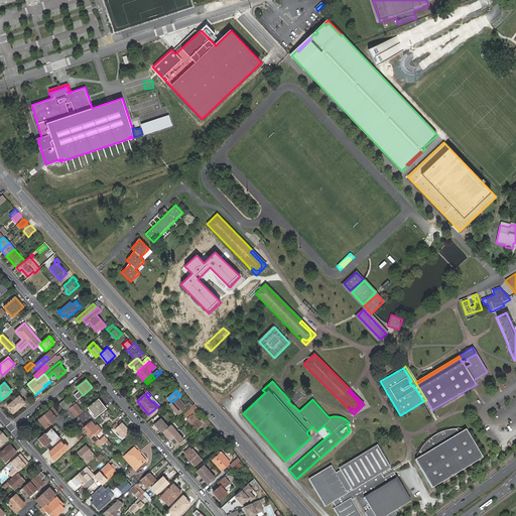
[(13,413),(25,403),(19,396),(7,406),(13,413)]
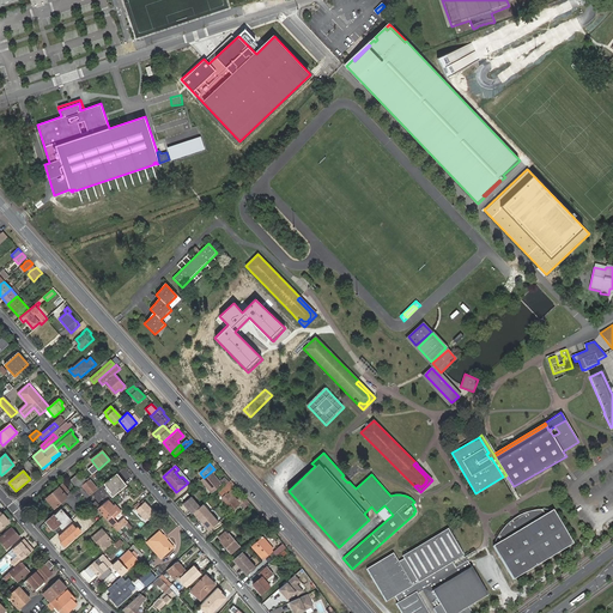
[(116,473),(103,484),(110,492),(109,493),(113,497),(127,485),(116,473)]
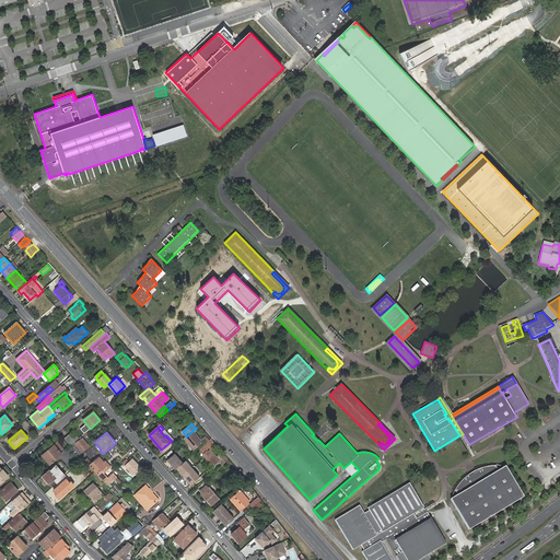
[(191,432),(186,436),(185,438),(195,448),(201,443),(194,434),(191,432)]
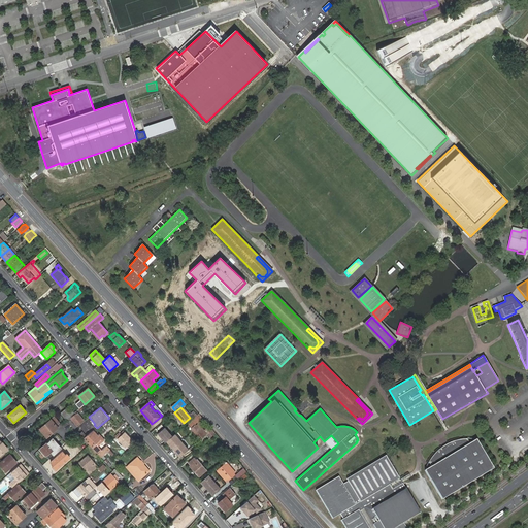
[(61,414),(67,420),(68,419),(74,414),(72,411),(69,415),(65,409),(61,414)]
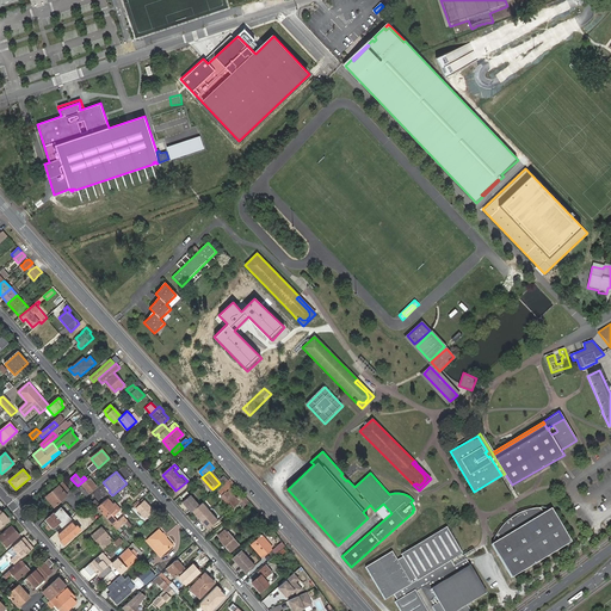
[(86,479),(79,485),(81,487),(82,486),(91,479),(88,476),(86,479)]
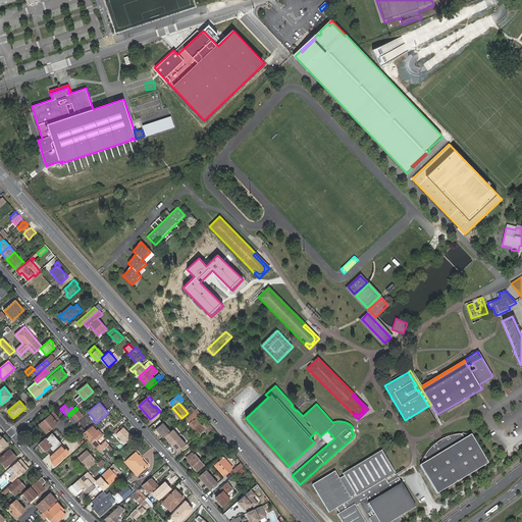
[(171,409),(170,409),(179,420),(181,418),(172,408),(171,409)]
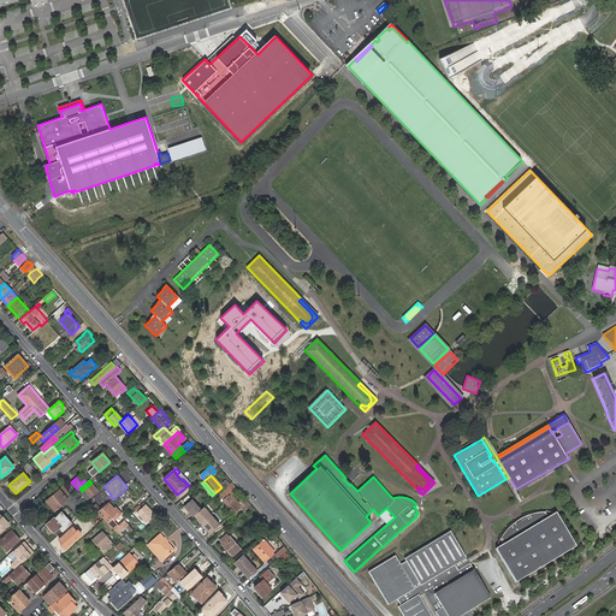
[(92,483),(83,490),(89,496),(98,490),(92,483)]
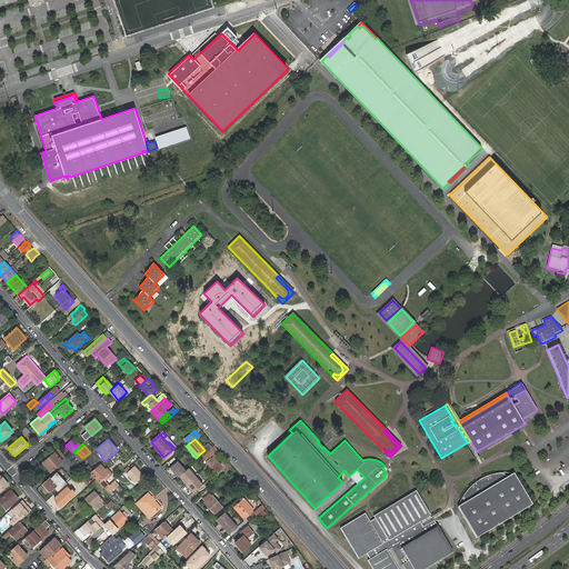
[(208,451),(207,452),(211,458),(212,457),(217,452),(212,447),(211,449),(208,451)]
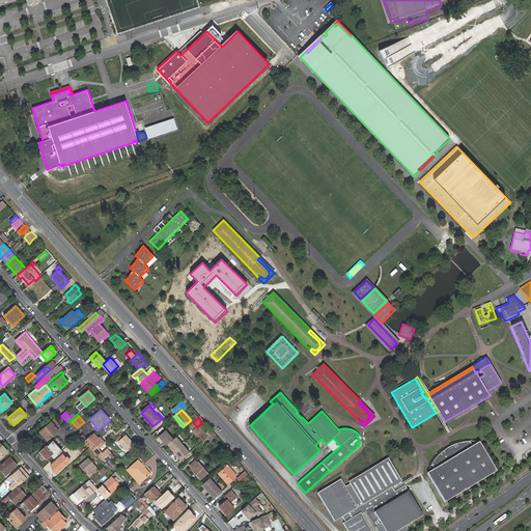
[(48,441),(62,428),(55,419),(40,432),(48,441)]
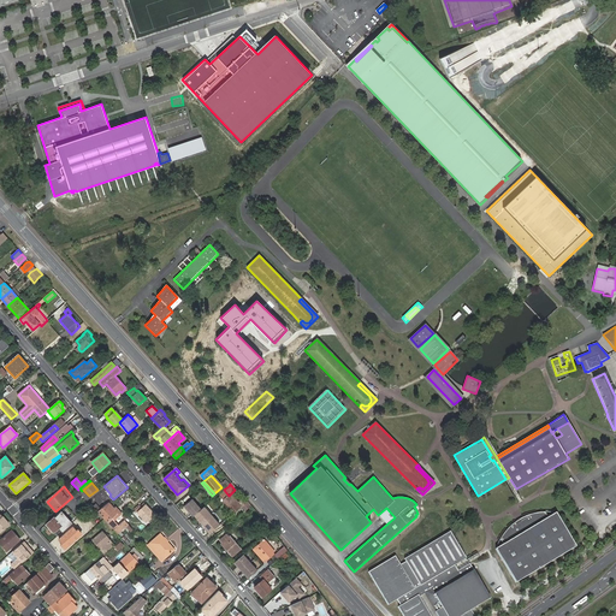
[(80,489),(78,490),(77,490),(87,501),(89,499),(82,491),(80,489)]
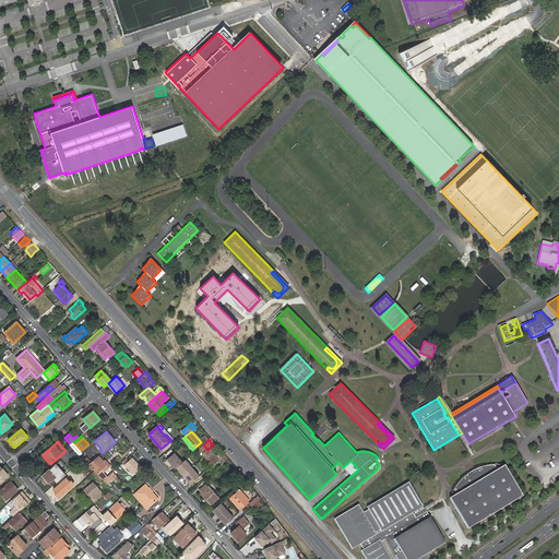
[(198,449),(211,465),(216,461),(218,460),(215,456),(209,449),(207,450),(203,444),(198,449)]
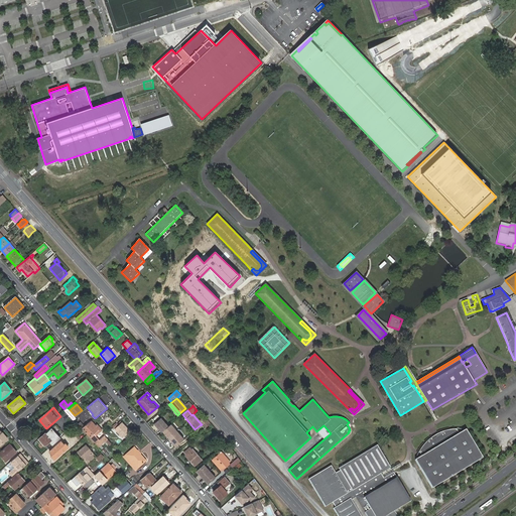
[(204,417),(199,421),(202,424),(200,425),(204,429),(210,425),(204,417)]
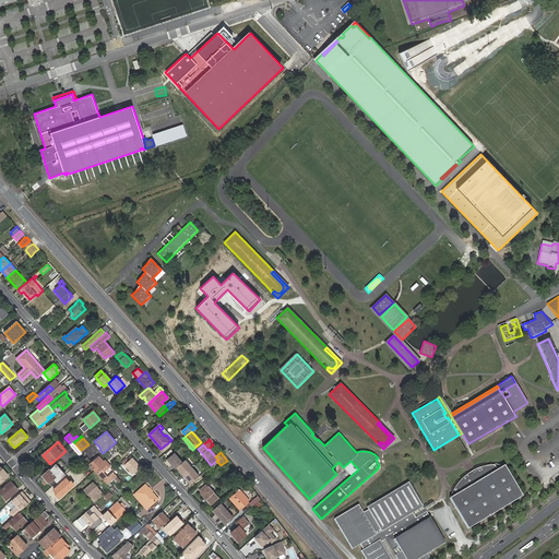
[(174,453),(167,460),(175,468),(176,467),(182,462),(174,453)]
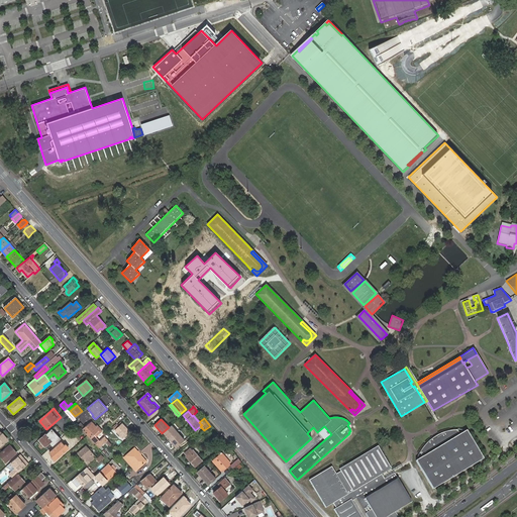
[(93,434),(96,431),(92,425),(93,424),(91,422),(85,428),(82,430),(96,444),(99,441),(95,435),(93,437),(92,435),(93,434)]
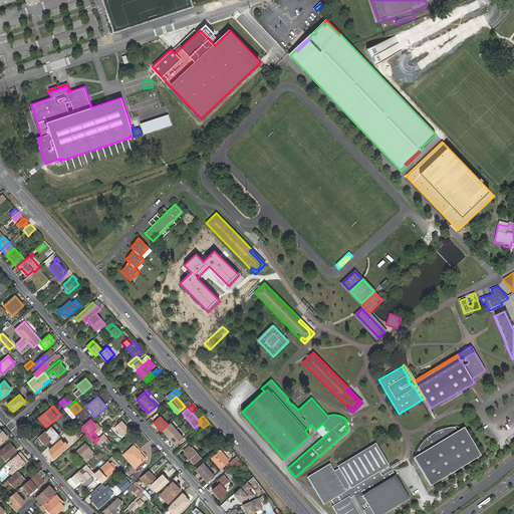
[(112,426),(120,436),(127,429),(119,420),(112,426)]
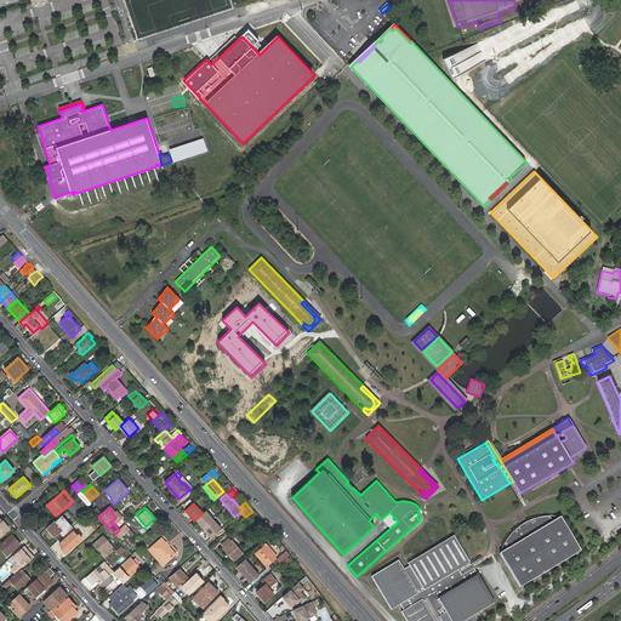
[(203,513),(195,519),(211,539),(221,530),(205,512),(203,513)]
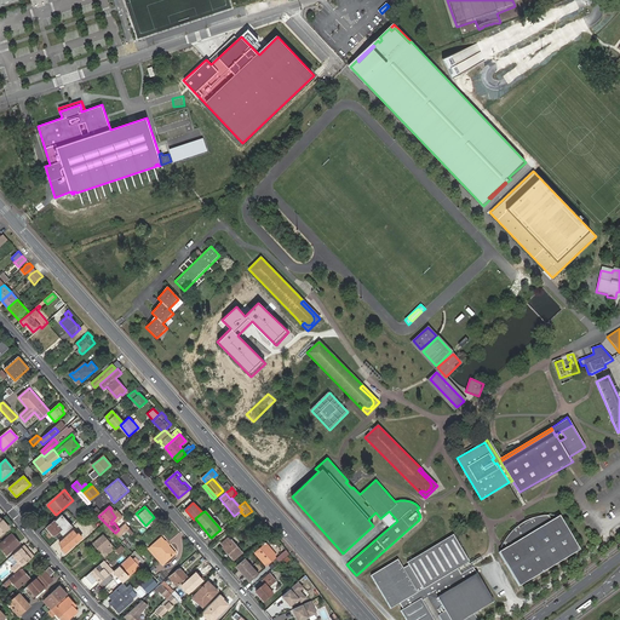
[(503,551),(499,552),(520,586),(580,550),(560,516),(551,521),(549,516),(544,516),(535,518),(526,521),(523,523),(520,526),(514,529),(510,533),(507,537),(504,543),(506,549),(503,551)]
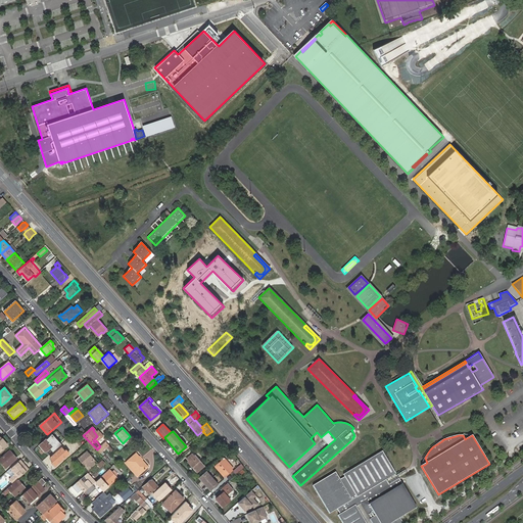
[(45,454),(52,446),(46,440),(39,446),(45,454)]
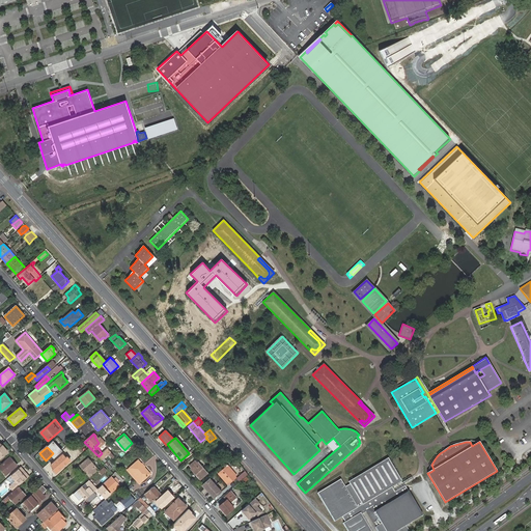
[(102,460),(110,452),(107,448),(102,453),(99,456),(102,460)]
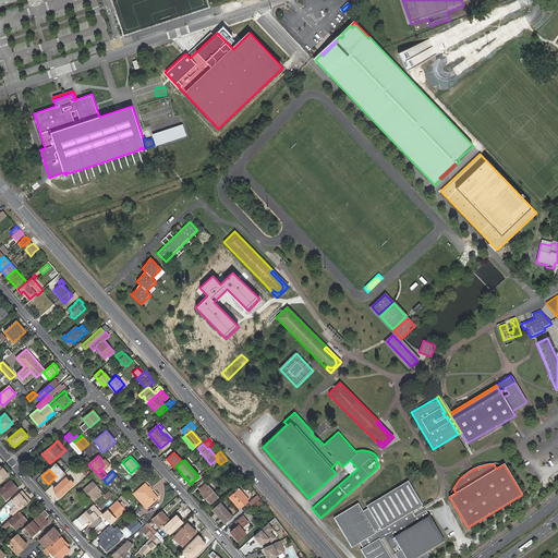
[(59,498),(74,484),(70,481),(69,482),(65,478),(53,489),(56,493),(55,494),(59,498)]
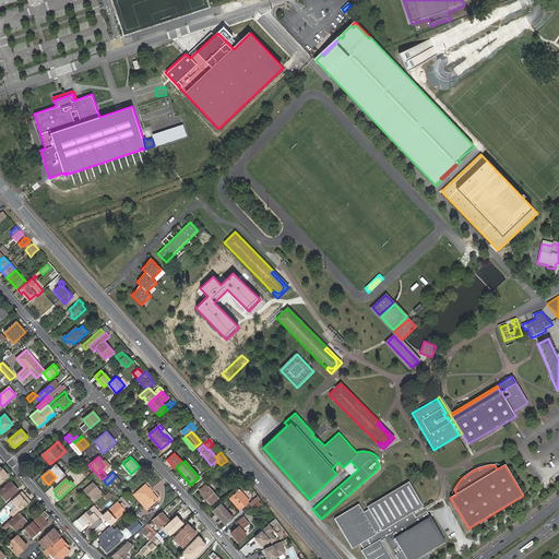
[(7,495),(10,498),(18,491),(10,483),(0,490),(0,495),(3,498),(7,495)]
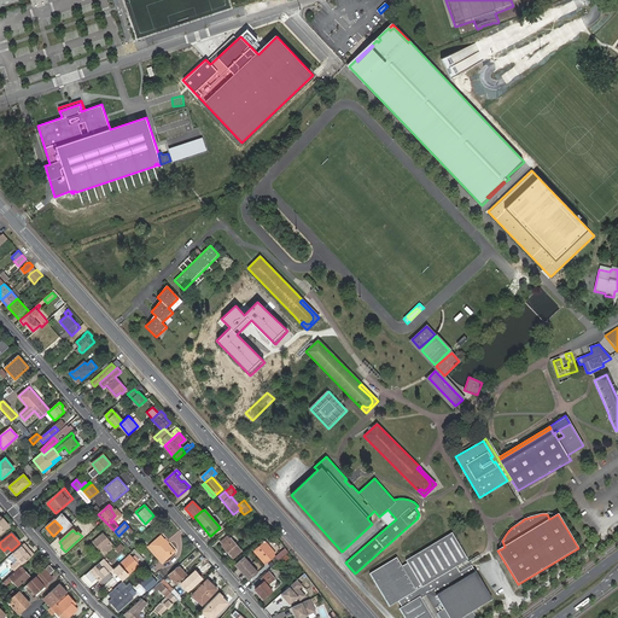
[(114,548),(116,547),(103,534),(93,542),(105,557),(114,548)]
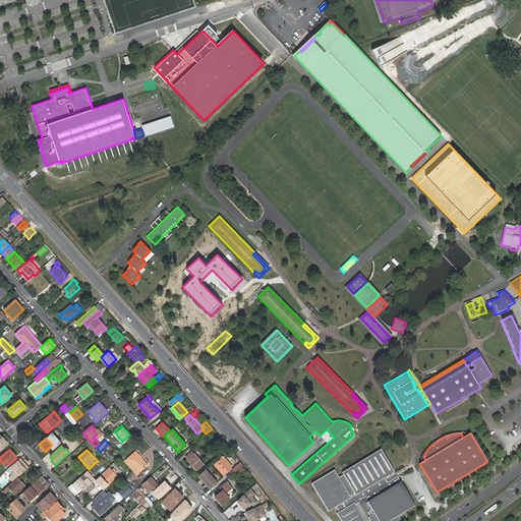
[(399,481),(400,480),(398,477),(387,484),(386,481),(384,478),(395,472),(381,450),(343,473),(344,475),(339,478),(335,471),(312,484),(329,512),(337,508),(340,513),(337,514),(341,520),(364,520),(356,506),(354,504),(359,501),(360,503),(369,518),(370,520),(390,520),(415,506),(402,482),(400,483),(399,481)]
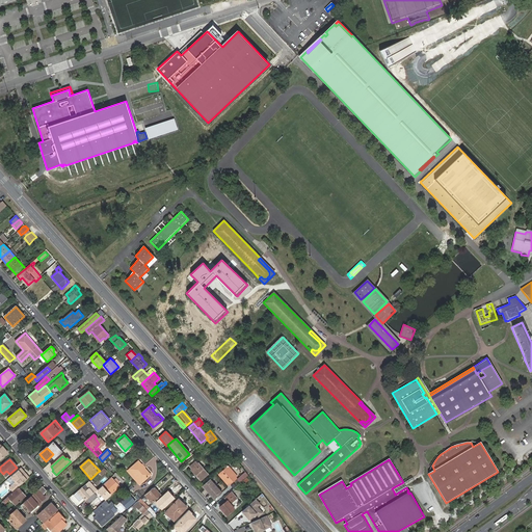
[(129,468),(141,481),(150,474),(138,460),(129,468)]
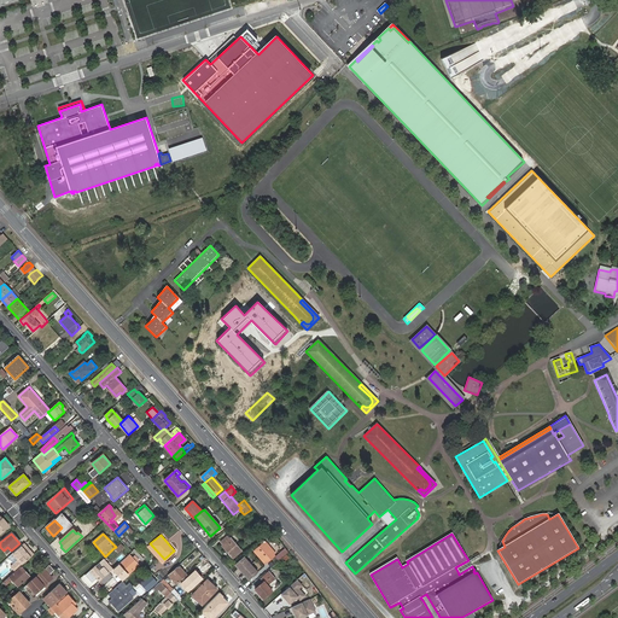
[(221,547),(232,560),(240,552),(229,540),(228,541),(225,537),(220,542),(222,546),(221,547)]
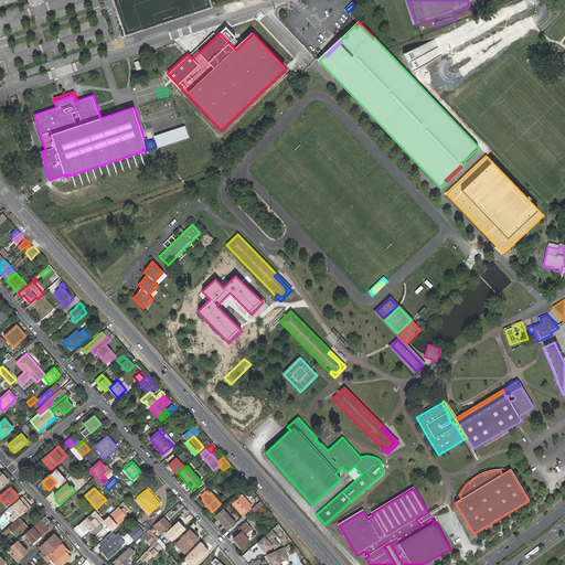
[(232,505),(240,513),(241,512),(243,514),(248,509),(246,505),(247,504),(244,500),(246,498),(243,496),(232,505)]
